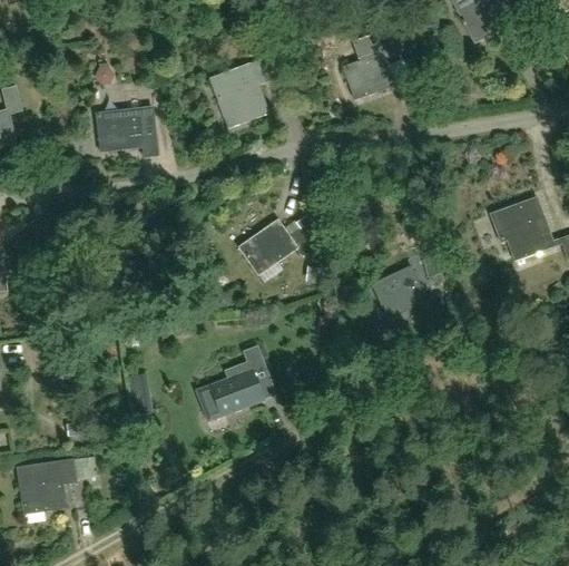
[(511,22),(500,0),(480,0),(476,2),(474,0),(451,0),(473,42),(511,22)]
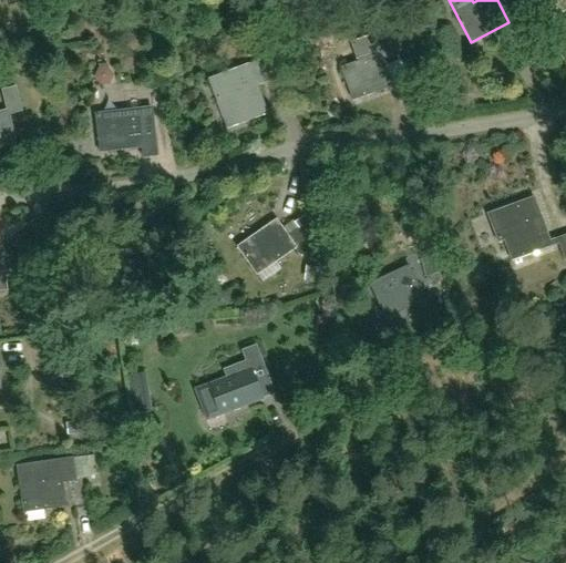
[(369,27),(378,53),(340,65),(351,96),(391,83),(382,57),(398,51),(387,20),(369,27)]
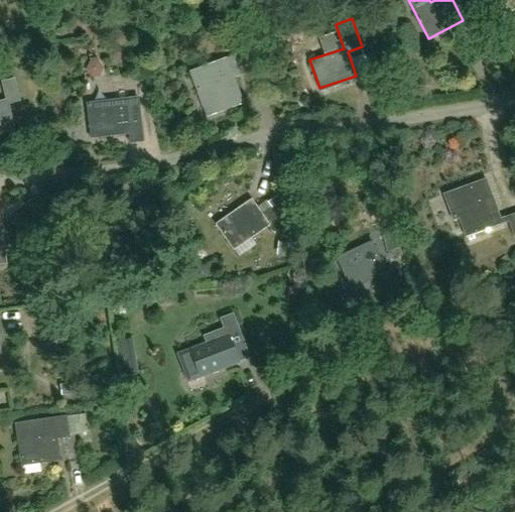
[(243,43),(238,29),(229,33),(235,47),(243,43)]
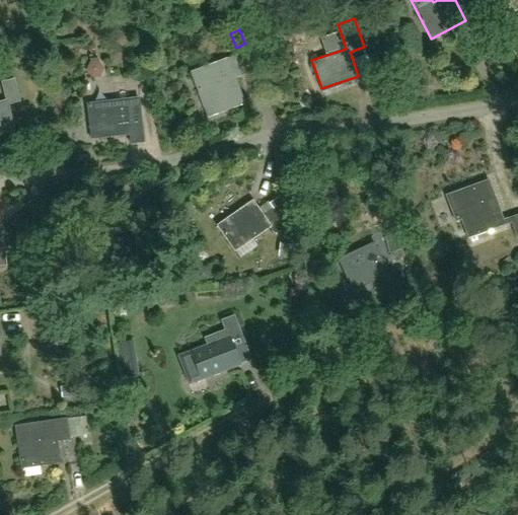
[(237,53),(191,70),(207,115),(243,101),(234,75),(244,71),(237,53)]
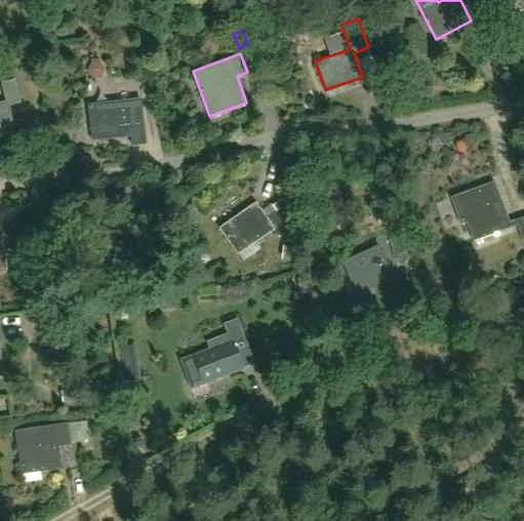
[(0,133),(12,130),(6,104),(18,102),(13,79),(1,82),(5,101),(0,102),(0,133)]
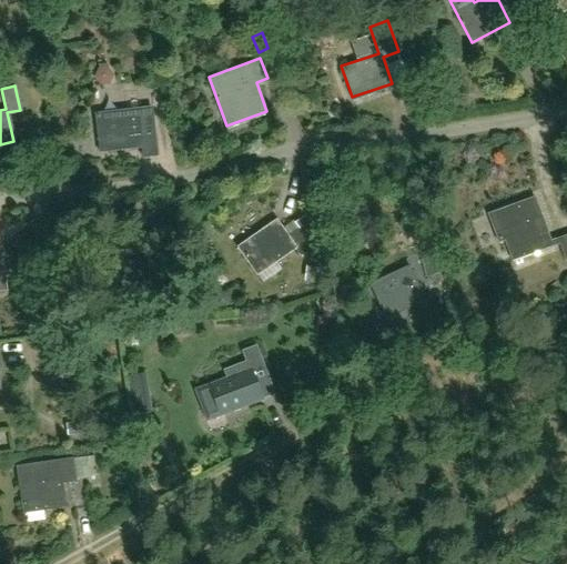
[(99,151),(141,145),(142,155),(157,153),(151,106),(94,112),(99,151)]
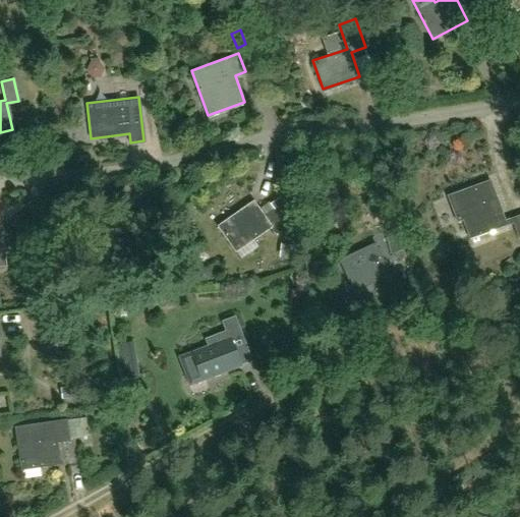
[(469,237),(506,224),(489,179),(453,192),(469,237)]
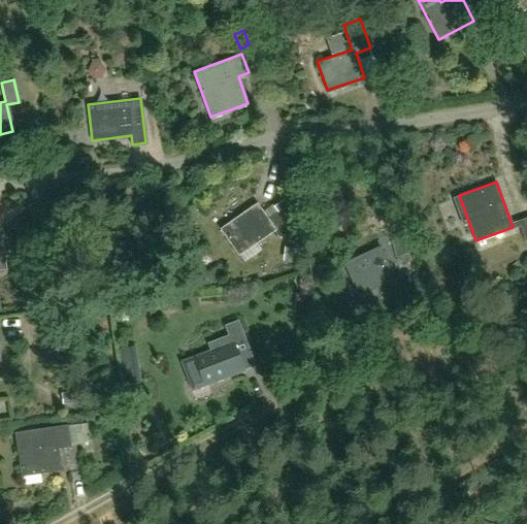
[(256,203),(220,228),(237,254),(274,229),(278,236),(290,228),(286,221),(296,214),(285,196),(273,203),(277,209),(265,218),(256,203)]
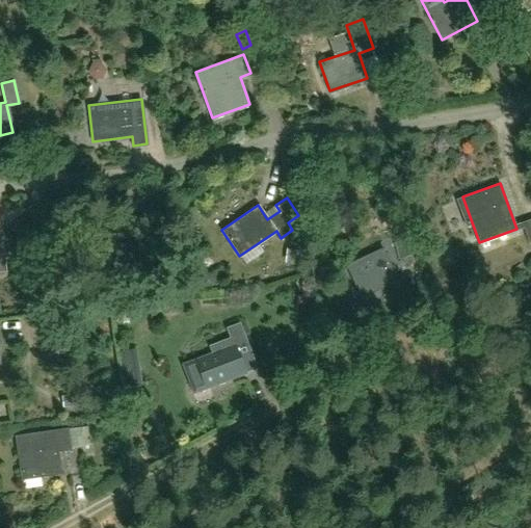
[(530,216),(521,220),(529,242),(530,240),(530,216)]
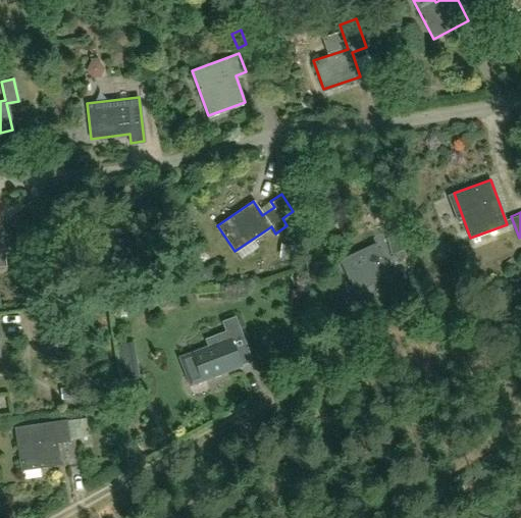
[(408,247),(402,225),(384,229),(389,252),(399,250),(408,247)]
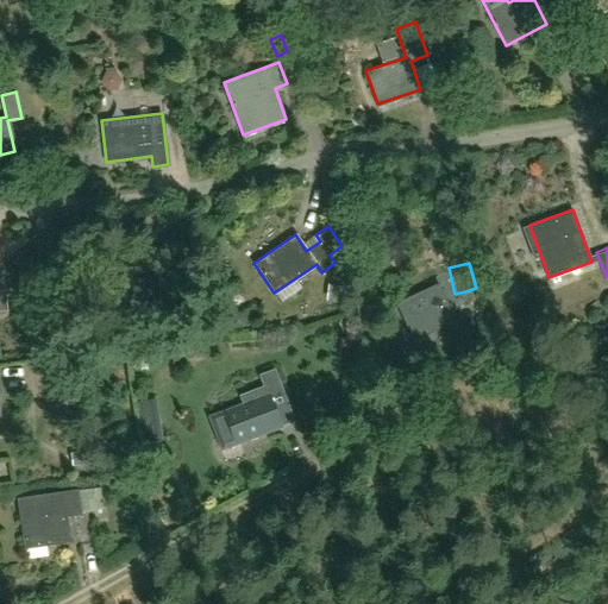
[(421,288),(394,300),(412,338),(422,333),(421,332),(452,318),(446,303),(451,301),(438,274),(418,283),(421,288)]
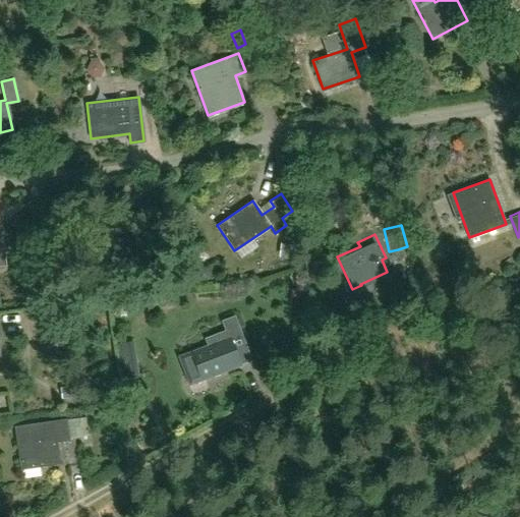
[(205,336),(209,346),(180,357),(190,383),(237,364),(228,341),(241,336),(232,314),(221,319),(224,329),(205,336)]
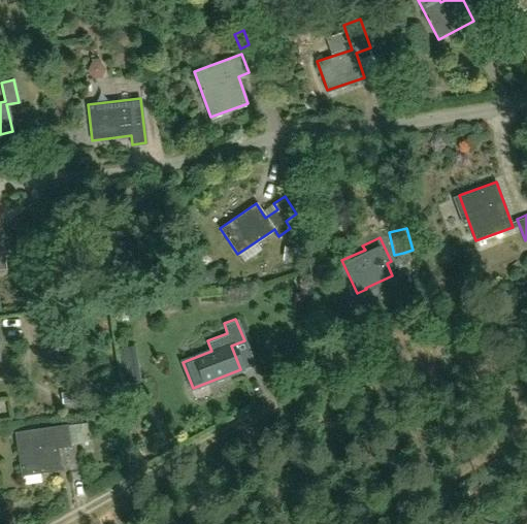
[(135,363),(121,365),(124,384),(138,382),(135,363)]
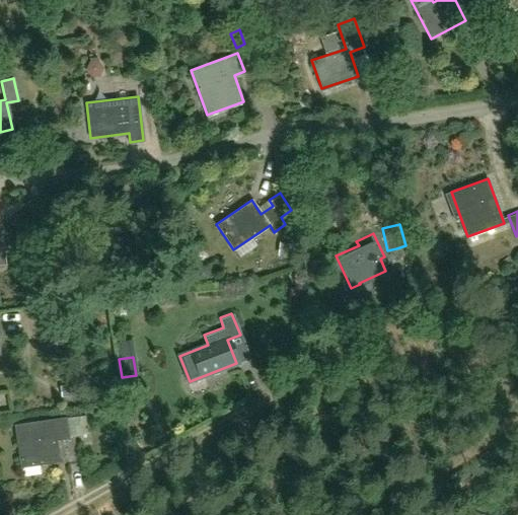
[(58,459),(55,439),(68,437),(65,417),(14,425),(20,465),(58,459)]
